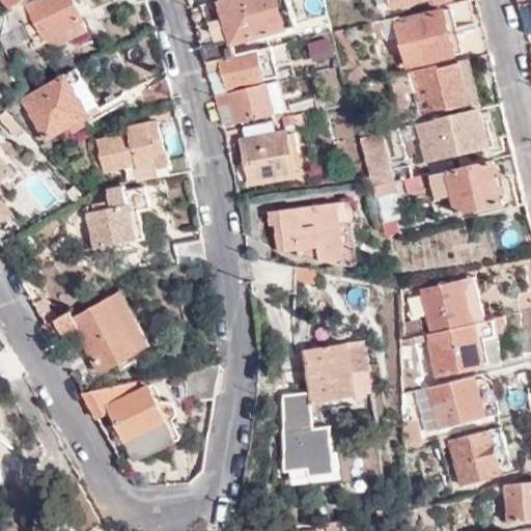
[(9,0),(15,9),(33,0),(9,0)]
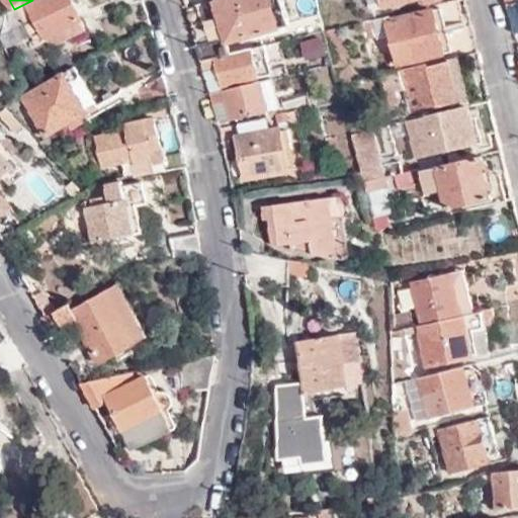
[(84,33),(67,0),(38,0),(27,5),(37,25),(31,29),(37,44),(45,40),(50,52),(84,33)]
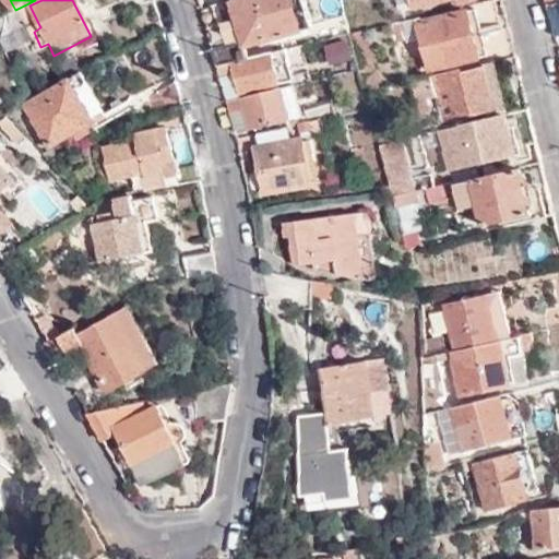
[(214,63),(247,57),(245,47),(312,26),(305,0),(228,0),(241,42),(210,49),(214,63)]
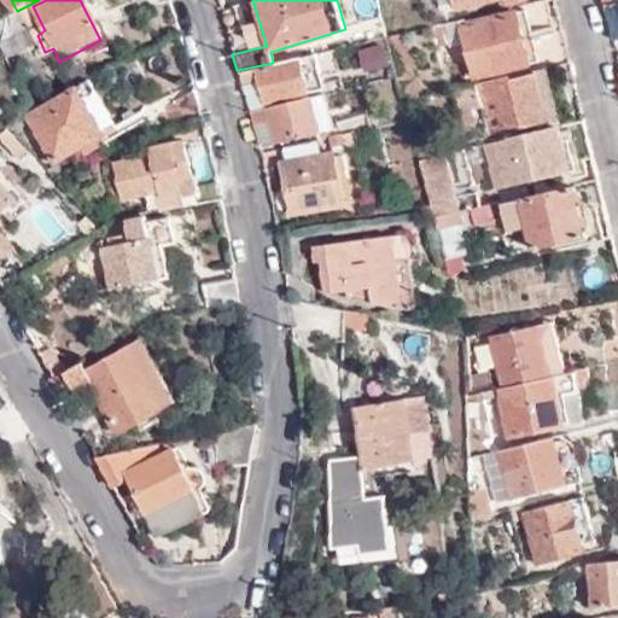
[(375,0),(385,39),(400,35),(391,0),(375,0)]
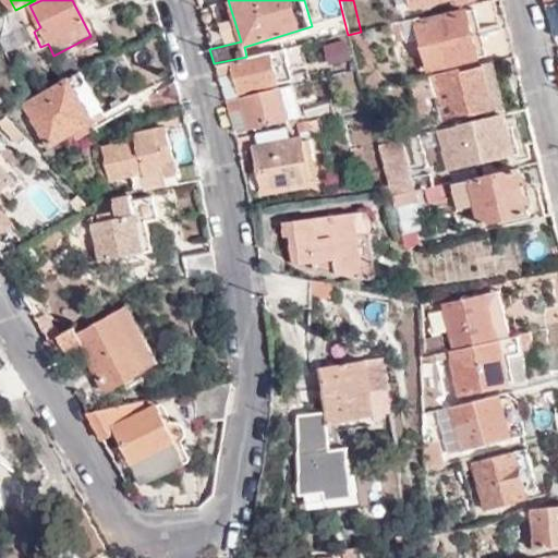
[(397,0),(400,11),(412,8),(410,0),(397,0)]
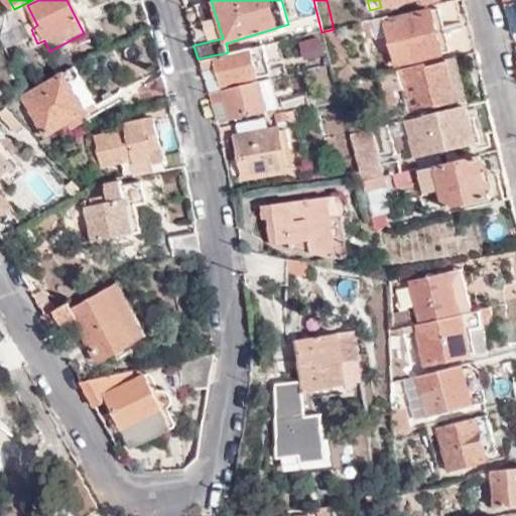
[(515,0),(500,0),(505,21),(509,35),(515,32),(515,0)]
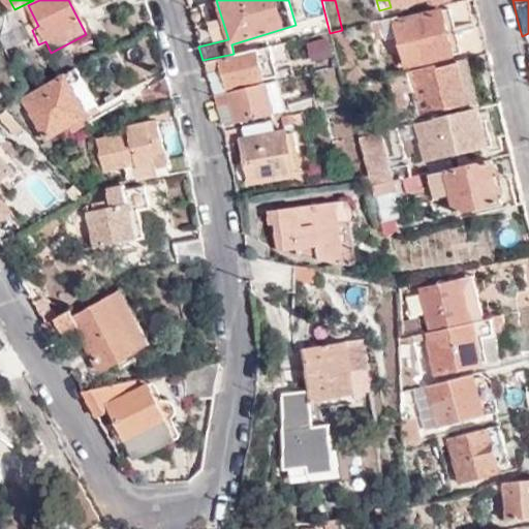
[(447,8),(390,25),(400,66),(458,52),(447,8)]
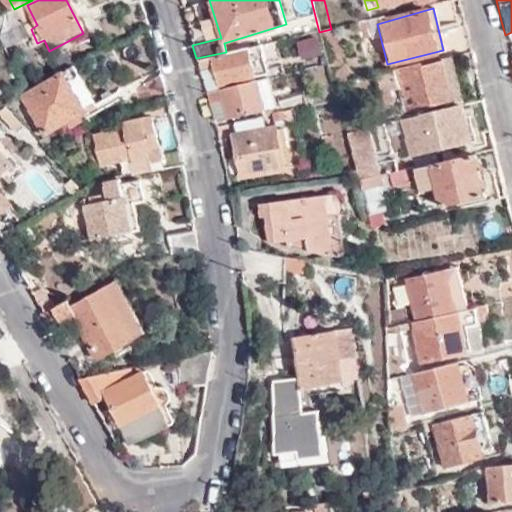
[(5,13),(0,15),(0,23),(8,18),(5,13)]
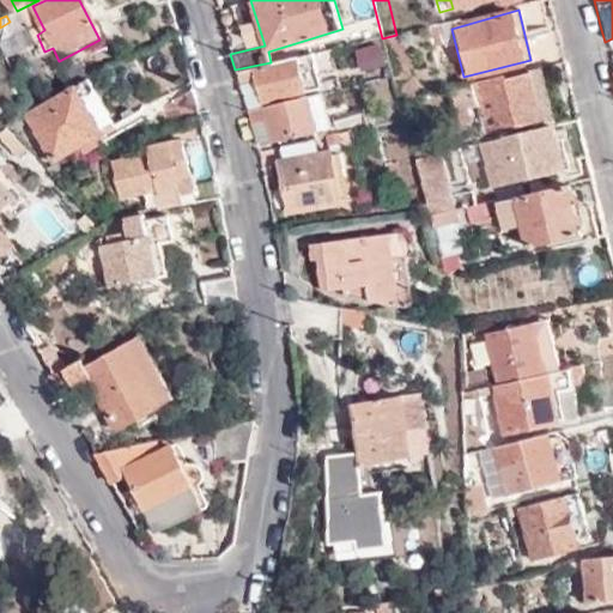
[(560,61),(552,30),(528,37),(536,68),(560,61)]
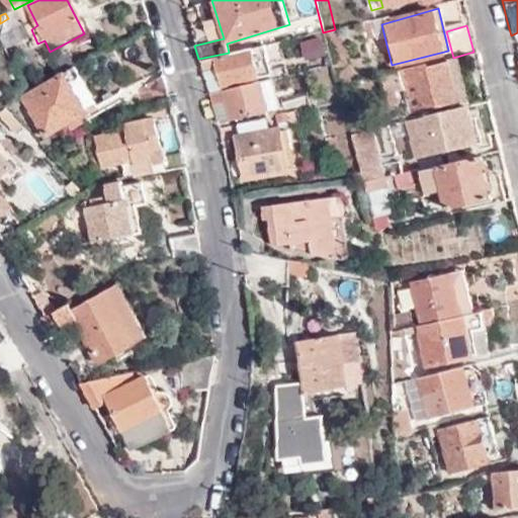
[(348,84),(335,29),(323,32),(328,55),(331,67),(336,87),(348,84)]
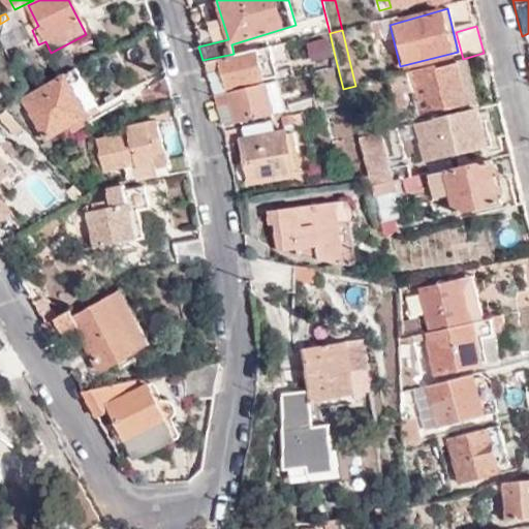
[(276,62),(272,45),(204,63),(206,73),(221,69),(226,88),(263,80),(259,66),(276,62)]
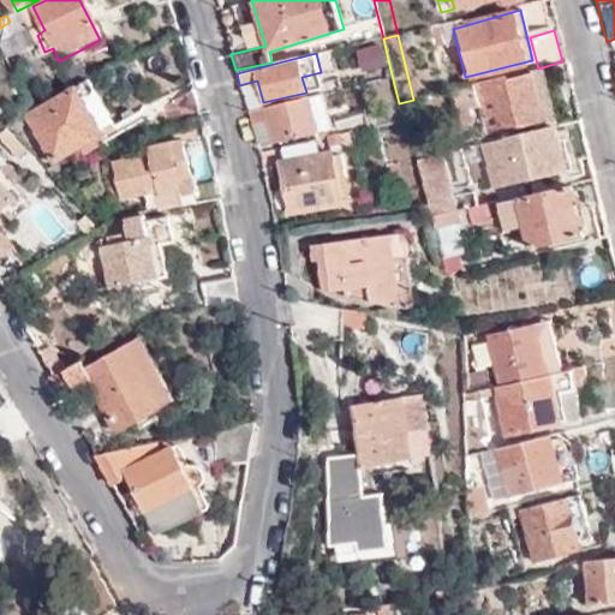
[(542,89),(568,83),(562,61),(538,69),(536,69),(542,89)]
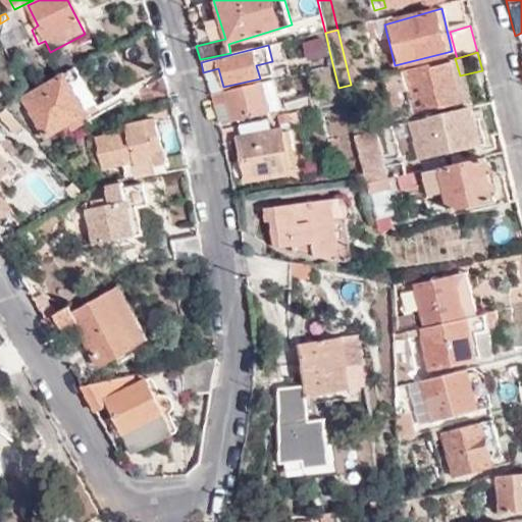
[(333,67),(330,55),(304,60),(307,72),(333,67)]
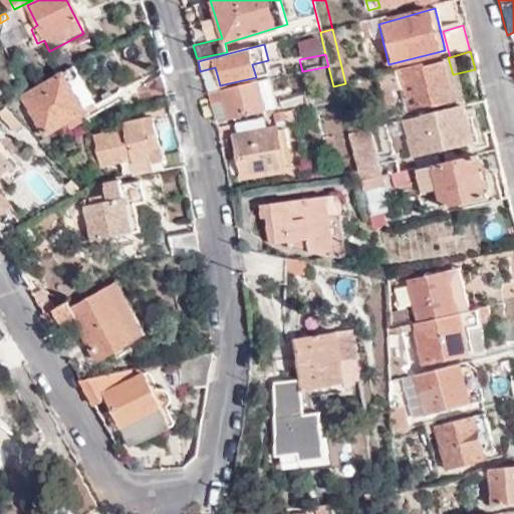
[(421,68),(421,64),(374,76),(378,94),(404,88),(402,78),(409,76),(418,110),(451,102),(441,62),(421,68)]
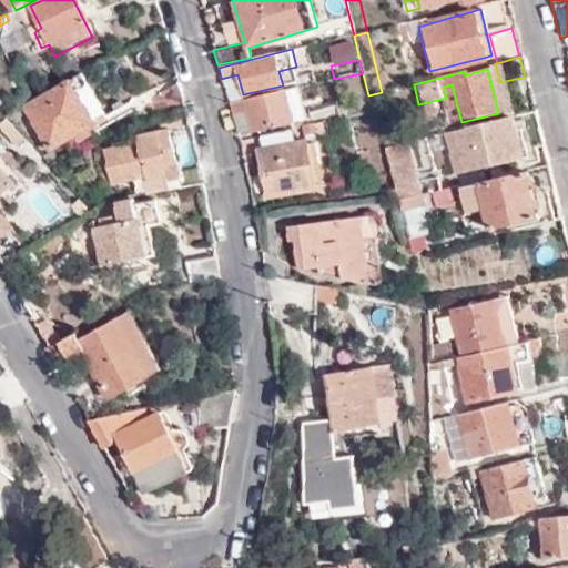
[(91,122),(104,113),(80,71),(19,107),(46,150),(92,123),(91,122)]
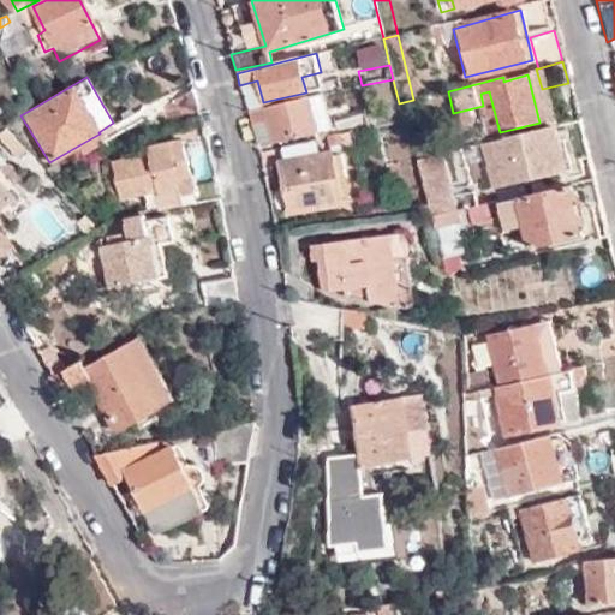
[(199,114),(193,89),(171,97),(178,124),(199,114)]
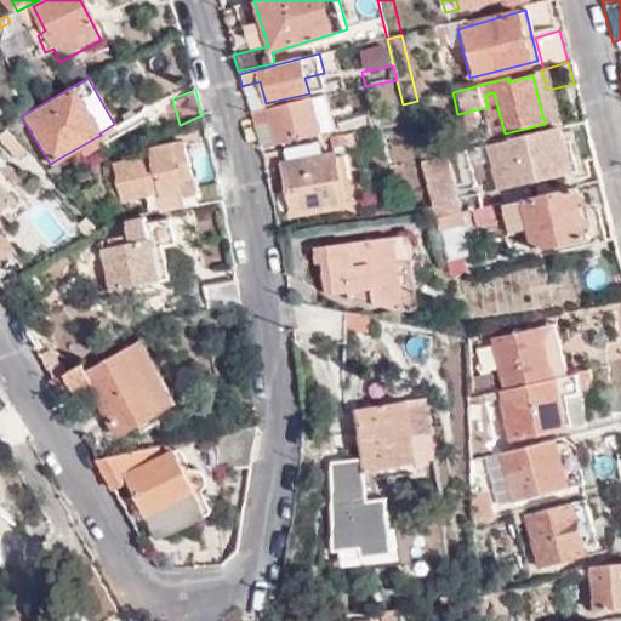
[(495,137),(505,134),(494,92),(485,95),(488,107),(495,137)]
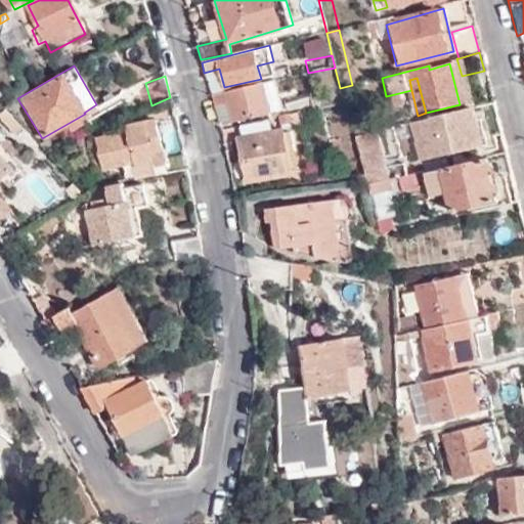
[(275,86),(273,81),(210,94),(213,105),(227,103),(233,122),(270,113),(265,88),(275,86)]
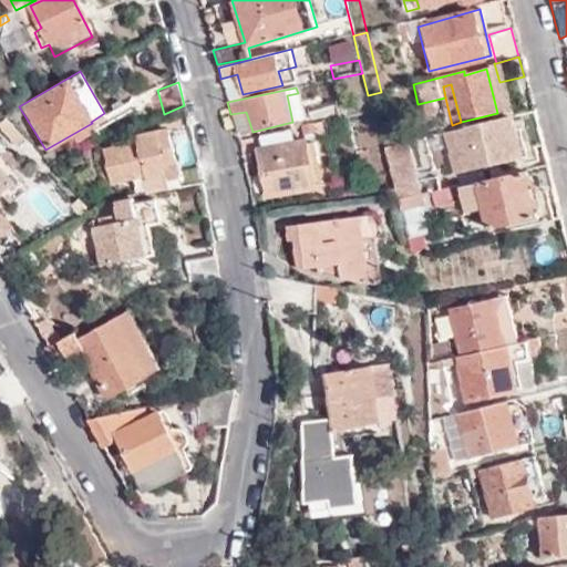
[(305,119),(298,93),(287,95),(292,122),(305,119)]
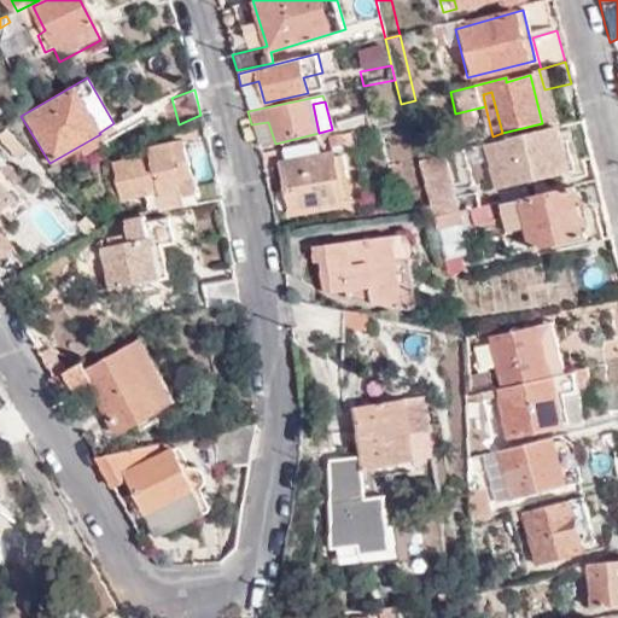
[(559,146),(586,139),(581,123),(559,129),(557,124),(482,144),(497,200),(499,200),(525,194),(523,181),(531,179),(543,176),(565,172),(559,146)]
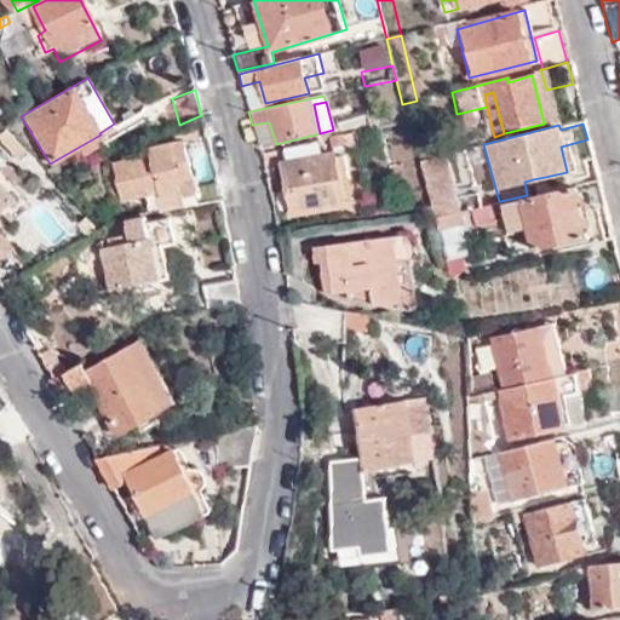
[(0,137),(18,159),(26,151),(5,128),(0,132),(0,137)]
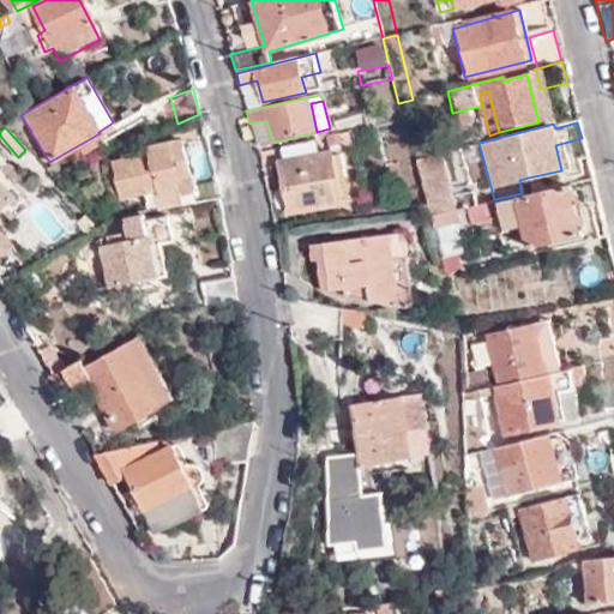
[(338,140),(338,133),(326,136),(326,143),(338,140)]
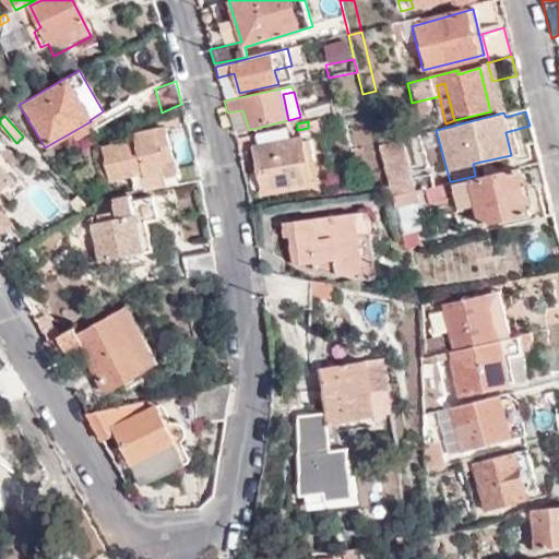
[(290,140),(287,125),(262,130),(266,145),(252,147),(262,192),(308,183),(307,180),(298,140),(298,138),(290,140)]
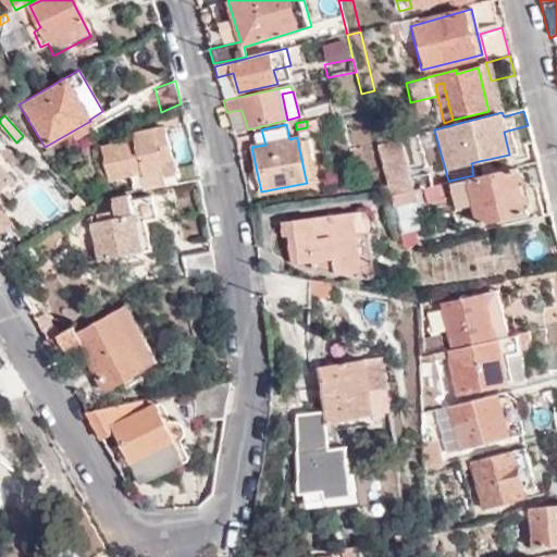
[(172,159),(164,127),(133,135),(134,141),(102,150),(110,182),(137,175),(138,180),(161,175),(159,162),(172,159)]
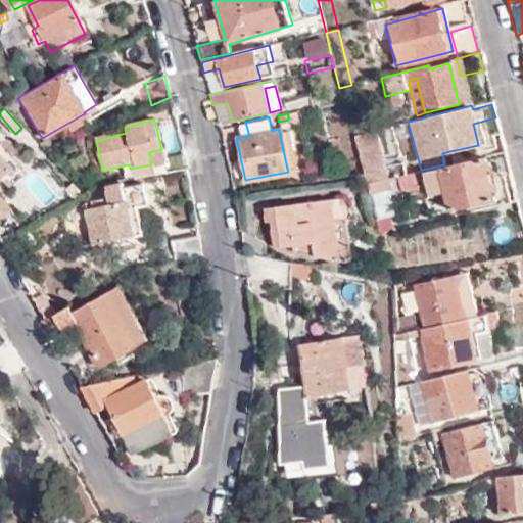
[(402,126),(391,128),(393,139),(405,137),(402,126)]
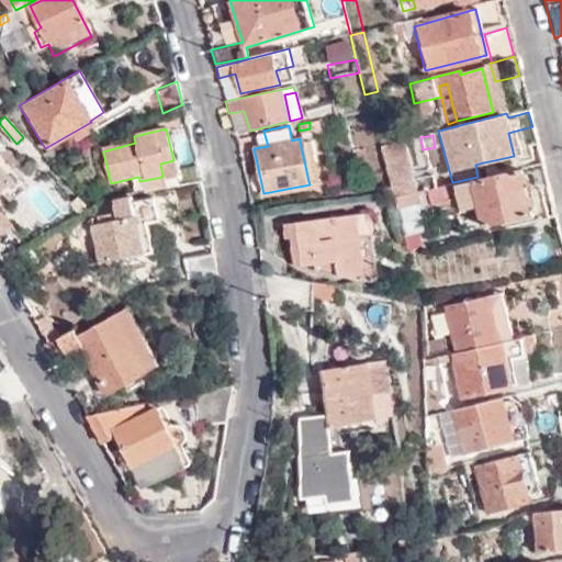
[(308,139),(300,141),(308,181),(317,179),(308,139)]
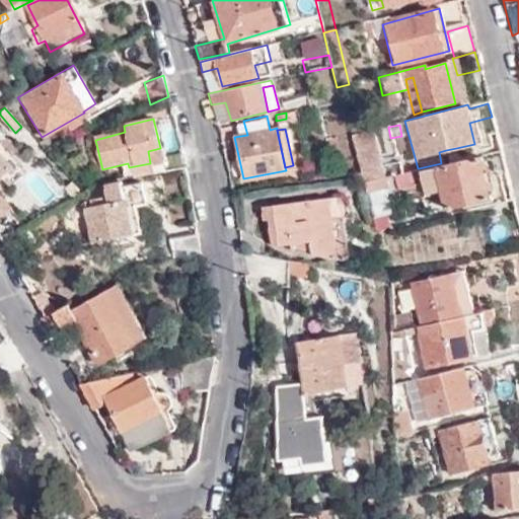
[(353,133),(364,181),(379,178),(368,130),(353,133)]
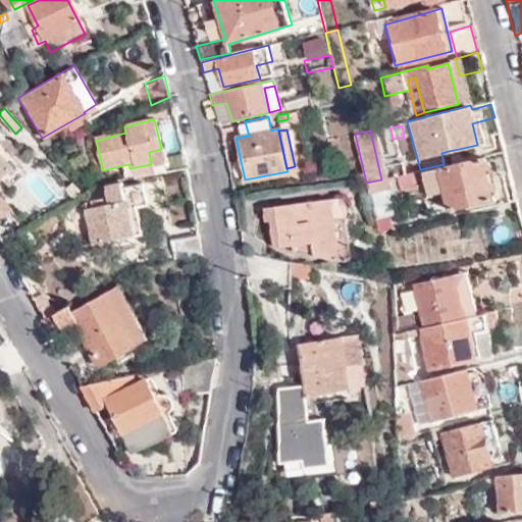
[(9,186),(28,170),(0,139),(0,151),(14,167),(2,177),(9,186)]
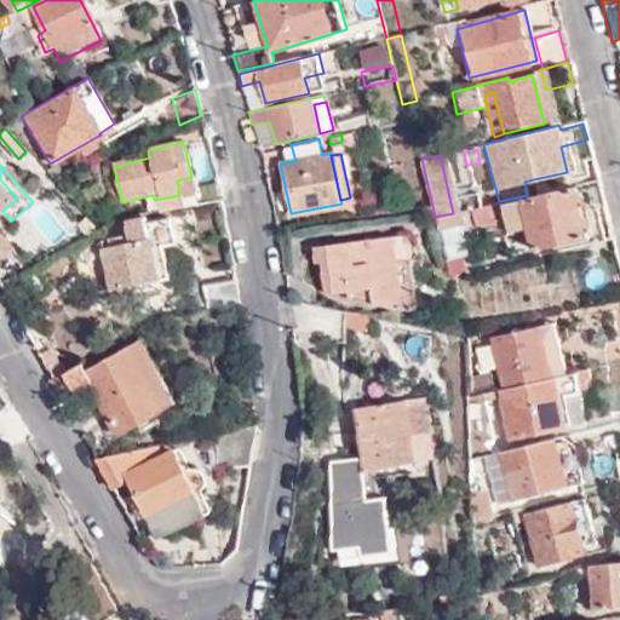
[(389,166),(399,211),(409,211),(400,165),(389,166)]
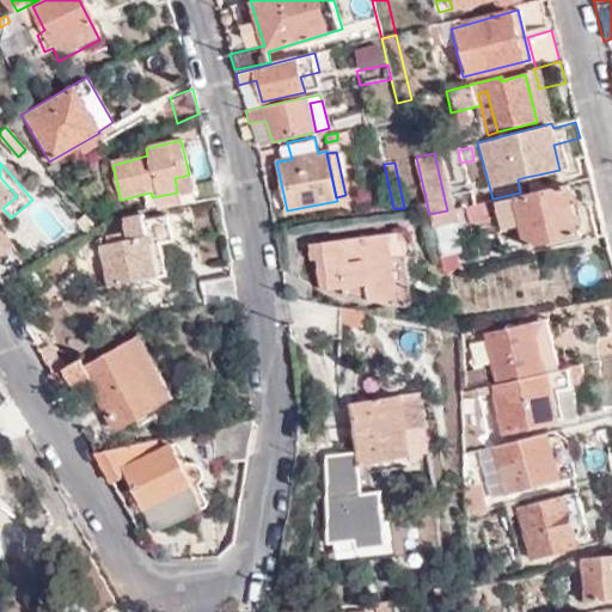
[(530,190),(540,188),(538,175),(526,177),(530,190)]
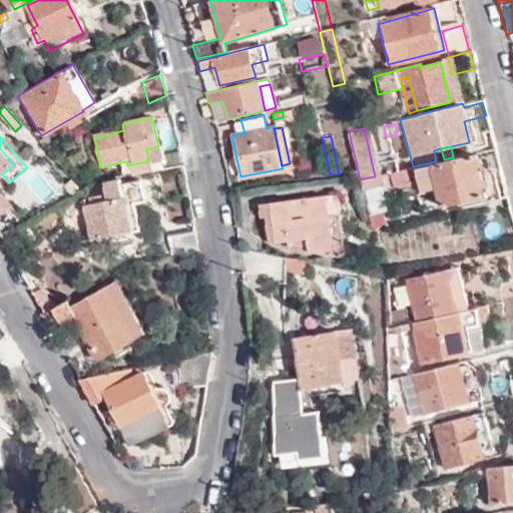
[(0,175),(2,174),(14,164),(0,148),(0,175)]
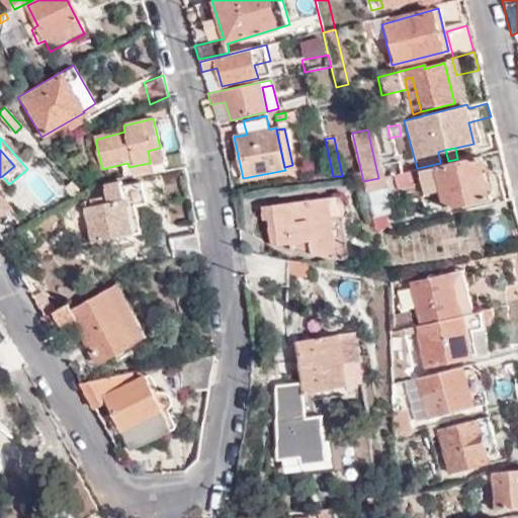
[(486,175),(504,170),(501,154),(482,159),(481,156),(419,171),(422,183),(425,195),(442,191),(446,208),(492,197),(486,175)]
